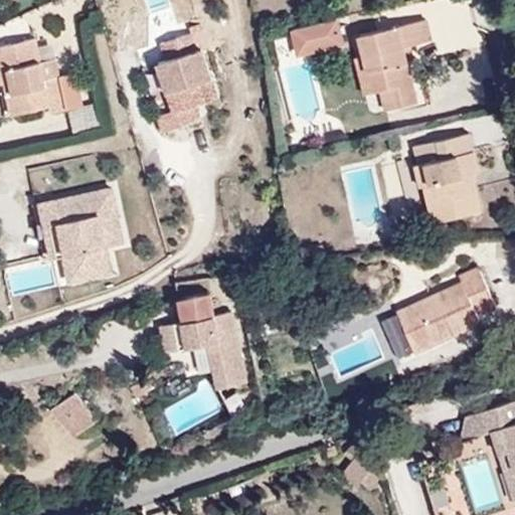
[(409,65),(405,47),(415,44),(435,39),(428,18),(358,33),(364,56),(372,93),(373,96),(378,95),(382,113),(418,105),(409,65)]
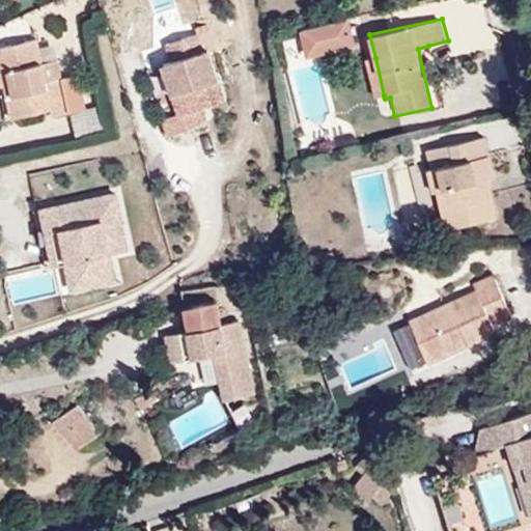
[(352,22),(303,32),(307,53),(356,43),(352,22)]
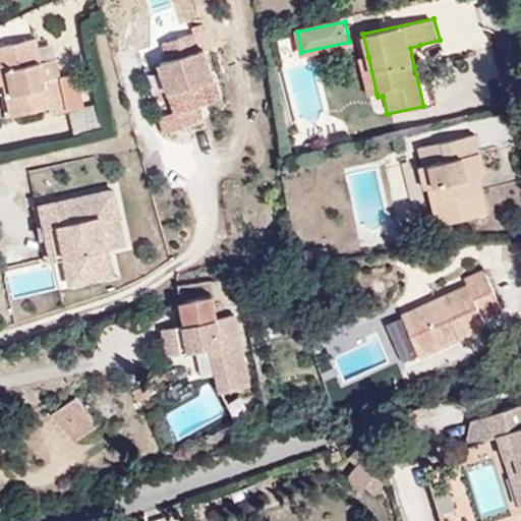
[(75,71),(70,45),(54,48),(50,27),(7,37),(13,65),(17,64),(29,114),(63,107),(57,75),(75,71)]
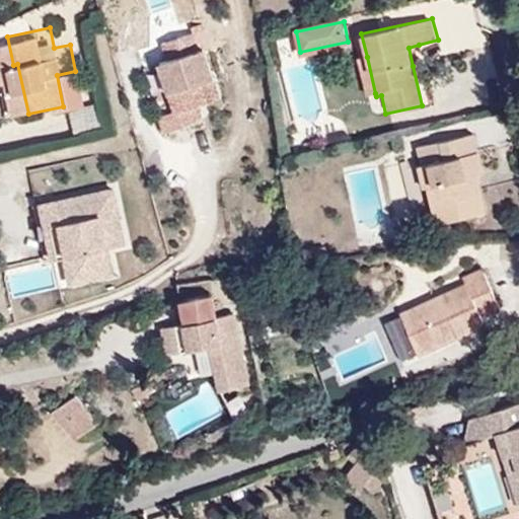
[(0,67),(13,65),(7,36),(0,38),(0,67)]
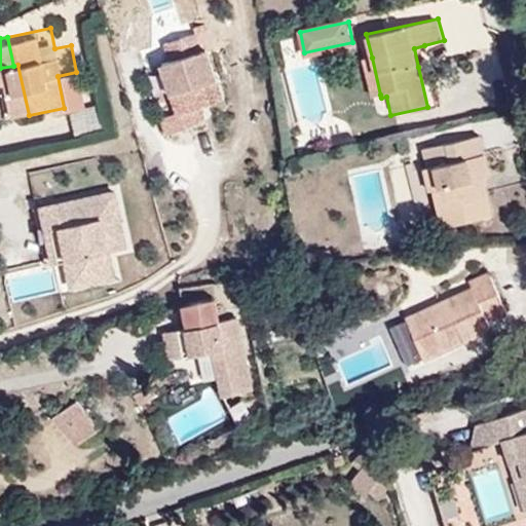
[(181,71),(219,62),(214,43),(177,53),(181,71)]
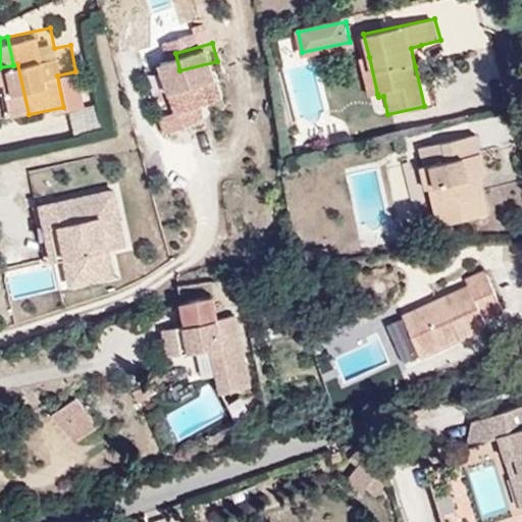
[(424,63),(421,45),(411,48),(415,66),(424,63)]
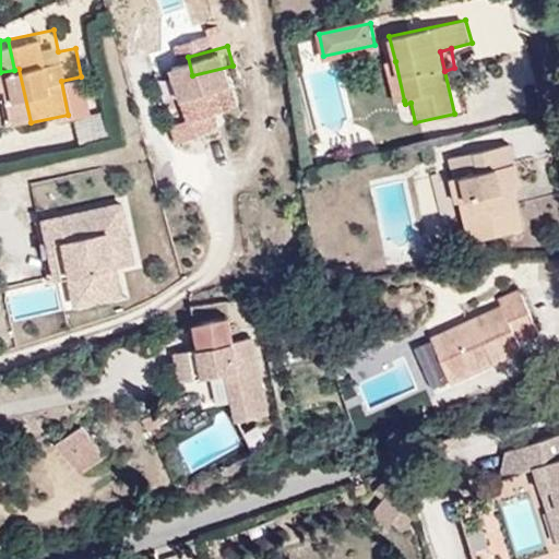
[(404,100),(395,61),(384,62),(393,103),(404,100)]
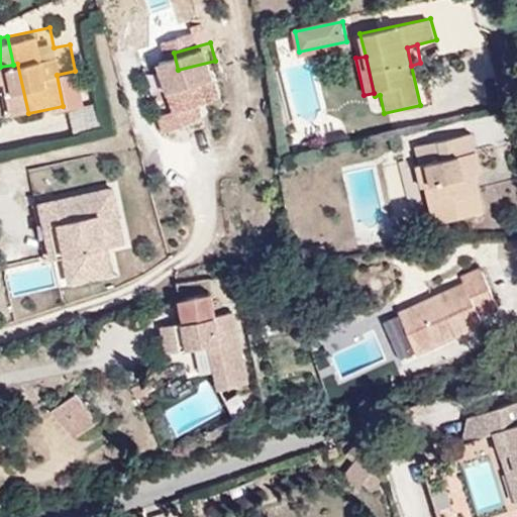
[(228,114),(215,61),(166,74),(177,122),(162,127),(166,143),(211,133),(208,120),(228,114)]
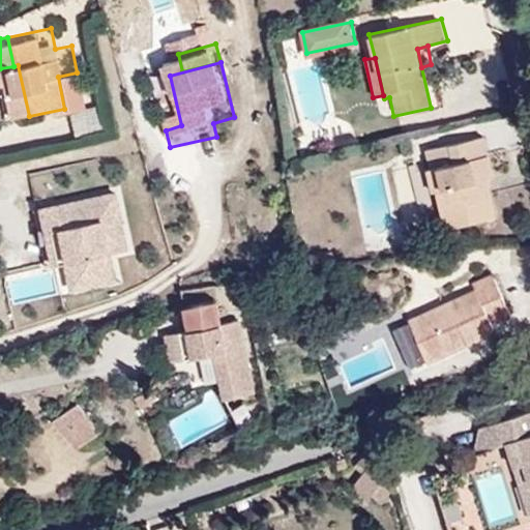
[(85,107),(77,72),(58,77),(64,109),(64,112),(85,107)]
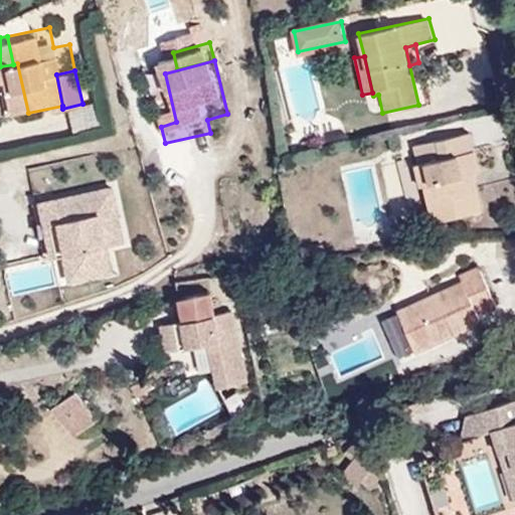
[(147,77),(151,106),(163,104),(158,75),(147,77)]
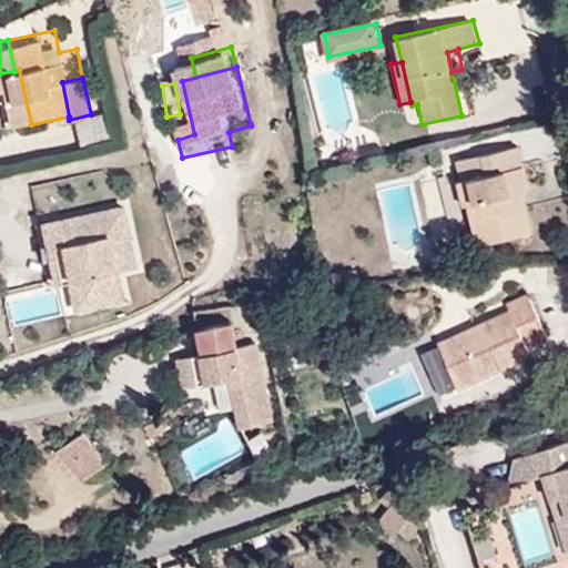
[(534,233),(525,195),(534,193),(521,146),(460,160),(464,180),(455,182),(464,215),(477,212),(485,245),(534,233)]
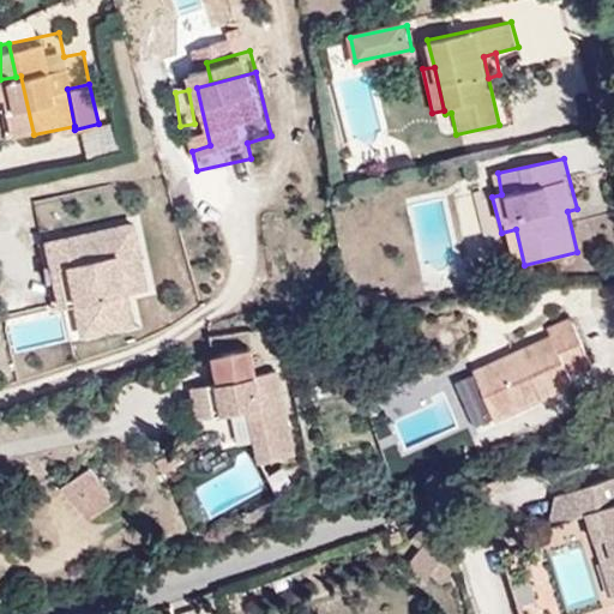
[(156,289),(144,222),(83,234),(88,260),(83,262),(90,301),(96,332),(144,323),(138,293),(156,289)]
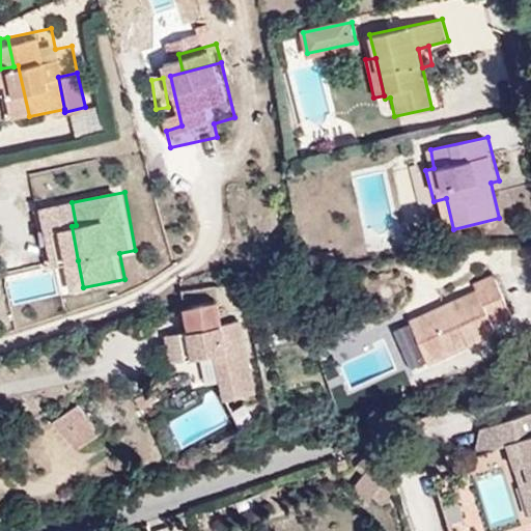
[(453,229),(446,198),(434,201),(442,232),(453,229)]
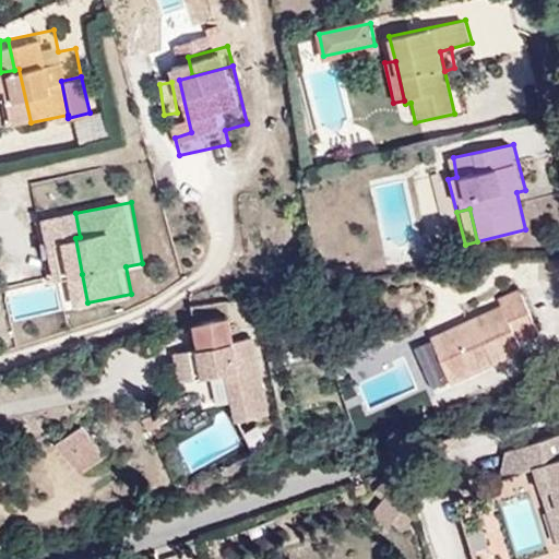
[(66,277),(82,274),(75,238),(80,237),(75,213),(55,218),(66,277)]
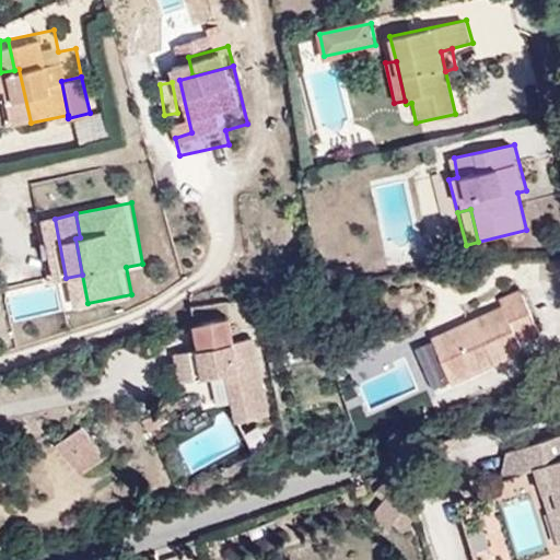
[(4,286),(8,315),(57,310),(54,280),(4,286)]
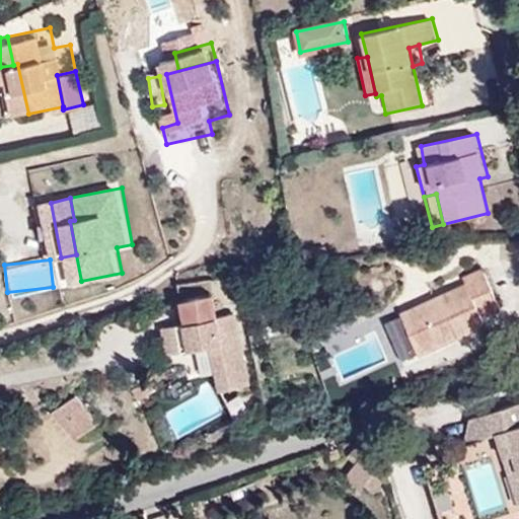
[(479,324),(476,316),(496,308),(476,265),(455,273),(458,282),(389,311),(408,355),(479,324)]
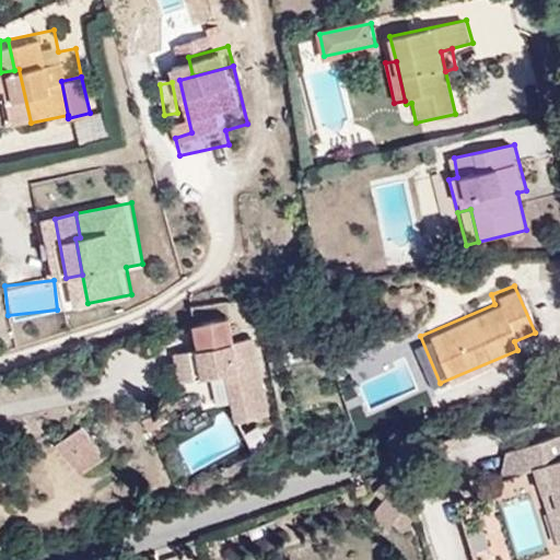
[(236,345),(231,319),(198,326),(203,352),(236,345)]
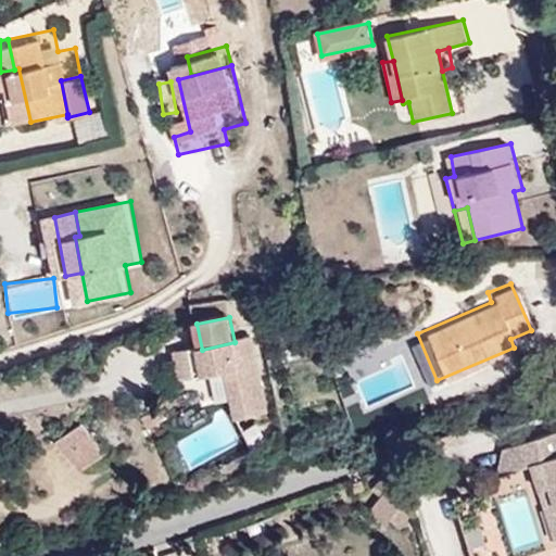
[(248,350),(253,371),(227,377),(236,418),(267,412),(252,339),(235,342),(237,352),(248,350)]
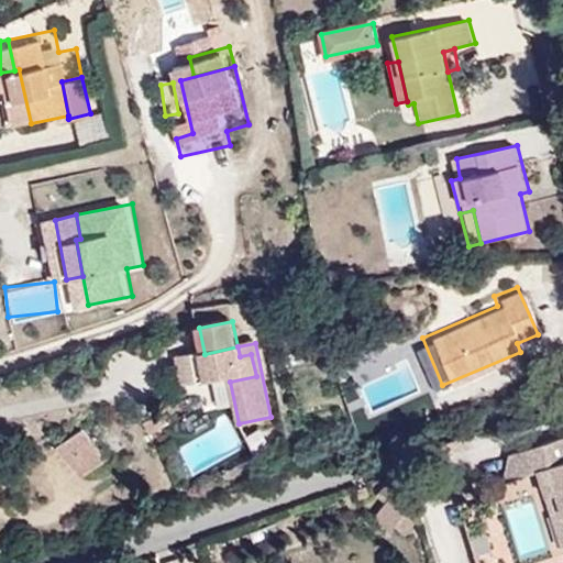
[(256,376),(251,354),(240,356),(238,346),(205,354),(211,386),(230,382),(256,376)]
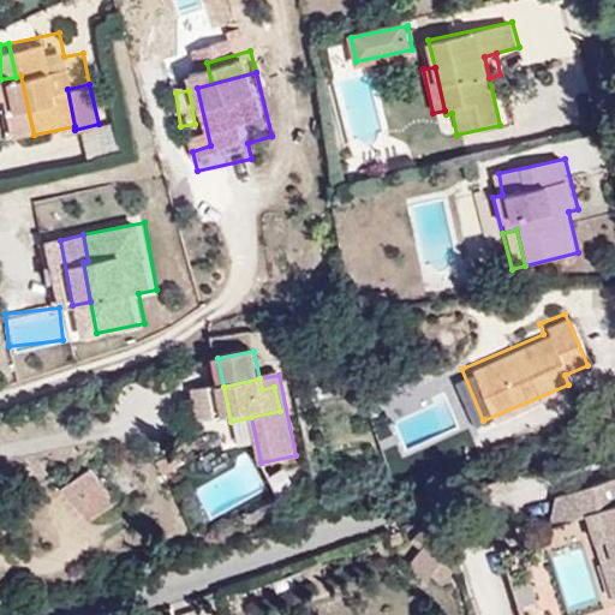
[(231,422),(224,387),(204,390),(212,425),(231,422)]
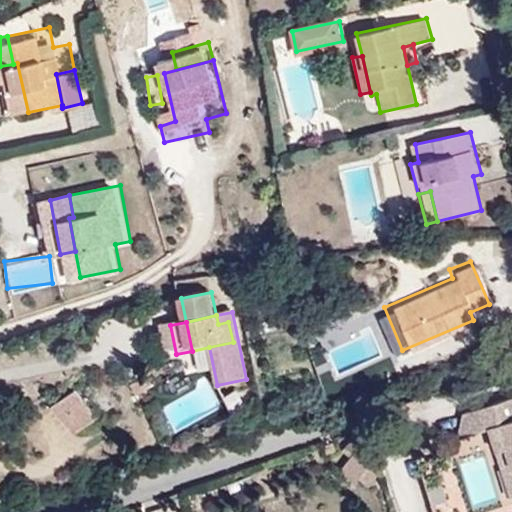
[(223,397),(231,413),(245,405),(237,390),(223,397)]
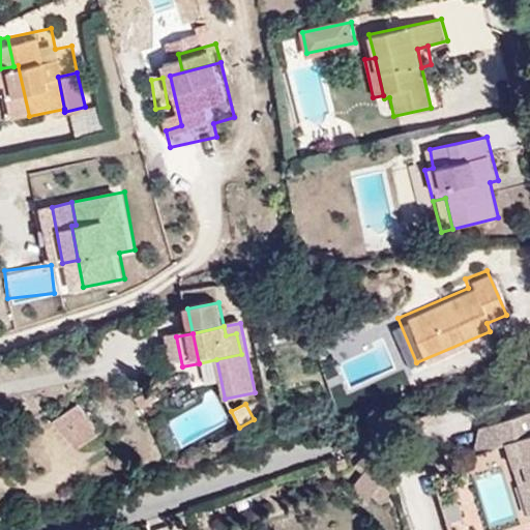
[(60,420),(83,445),(97,431),(75,406),(60,420)]
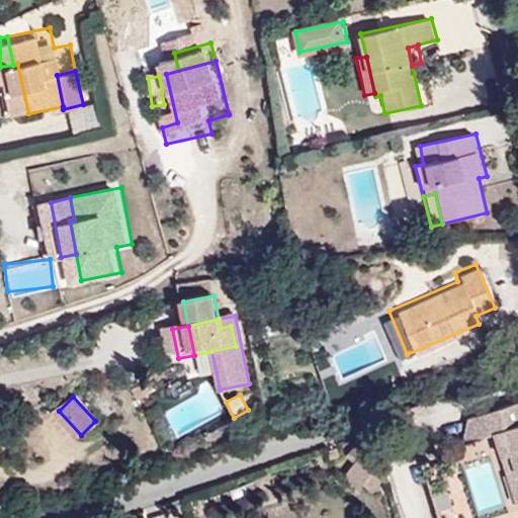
[(517,403),(517,400),(465,415),(472,438),(492,433),(505,429),(512,451),(517,448),(517,403)]
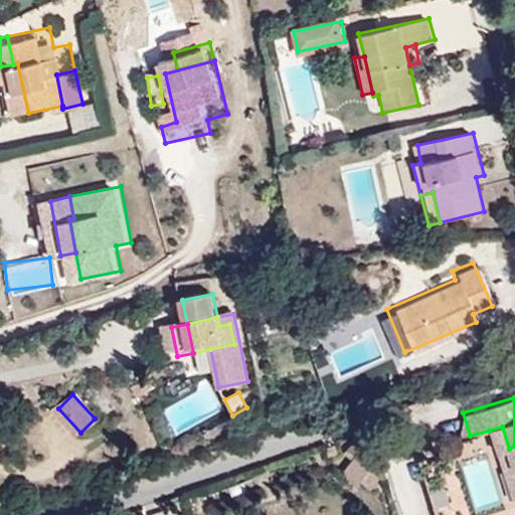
[(451,441),(470,436),(463,412),(456,414),(451,441)]
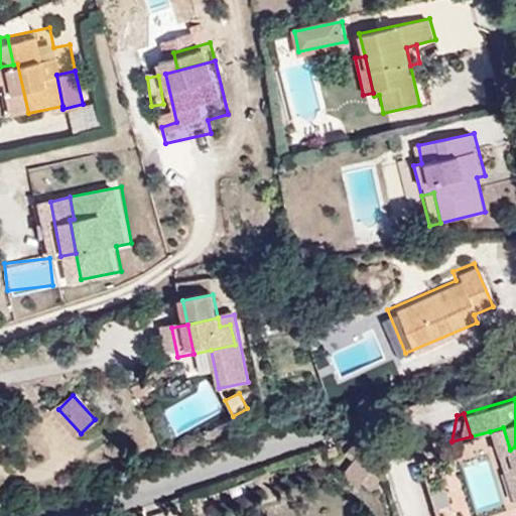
[(2,423),(0,424),(0,443),(4,448),(15,438),(2,423)]
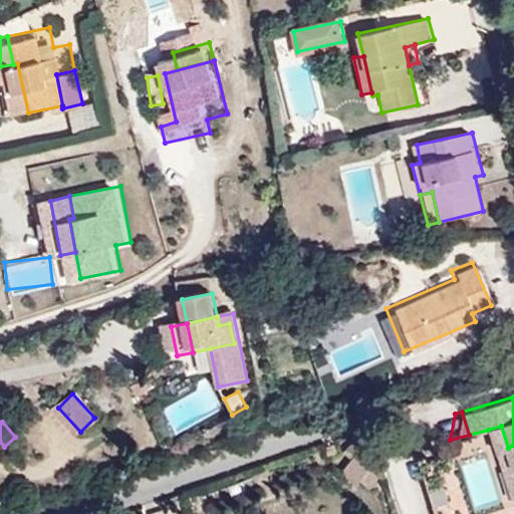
[(488,430),(496,452),(508,448),(501,426),(488,430)]
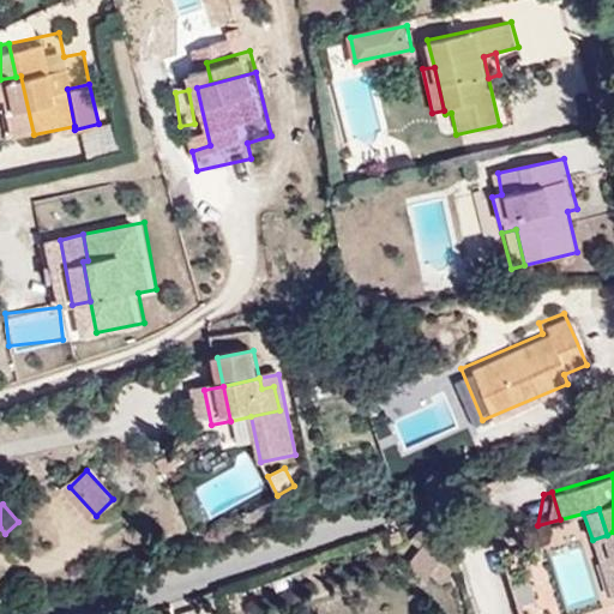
[(481,523),(483,533),(498,529),(494,519),(481,523)]
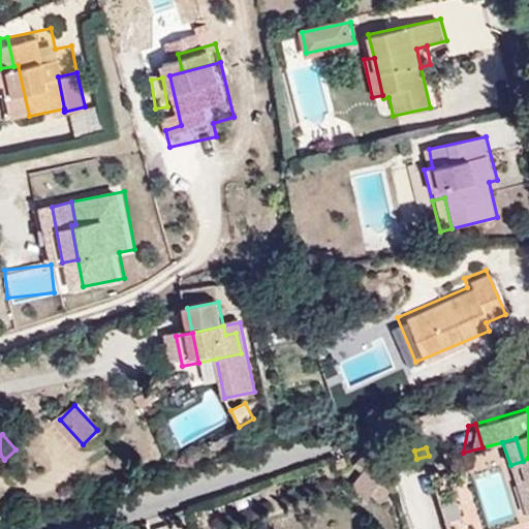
[(430,455),(429,456),(416,459),(414,460),(419,476),(435,471),(430,455)]
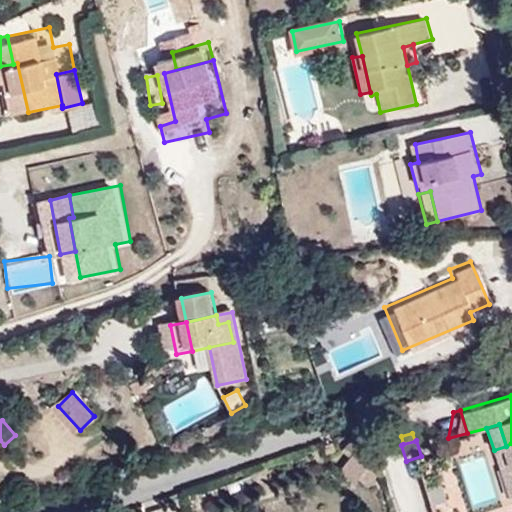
[(511,463),(506,446),(494,450),(510,497),(511,496),(511,463)]
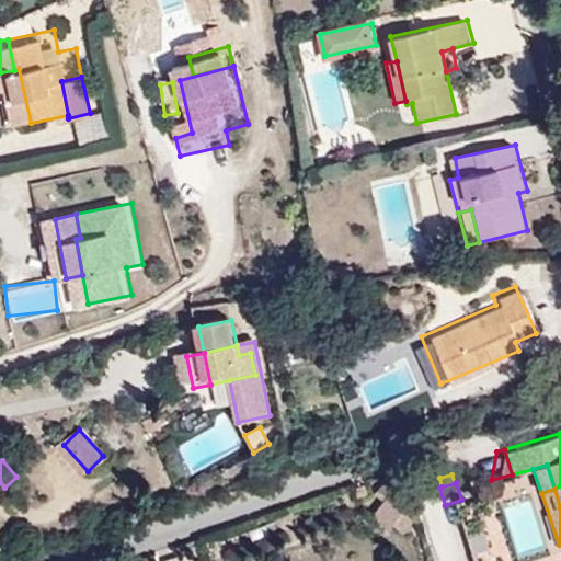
[(386,527),(397,514),(380,501),(367,517),(384,530),(386,527)]
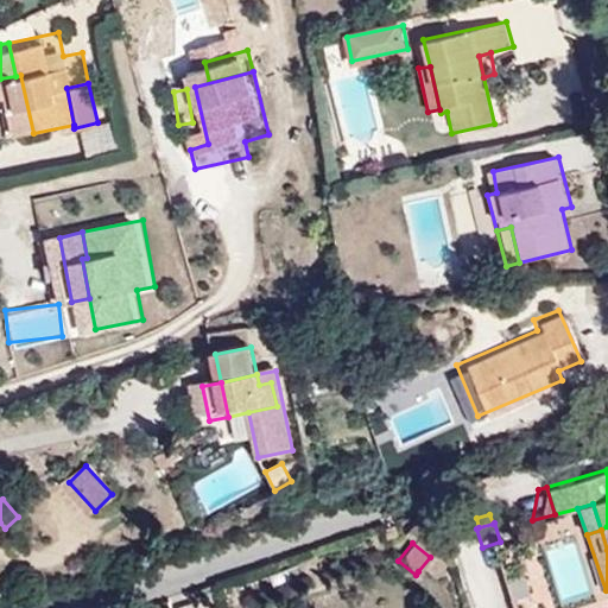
[(430,557),(418,571),(430,580),(441,565),(430,557)]
